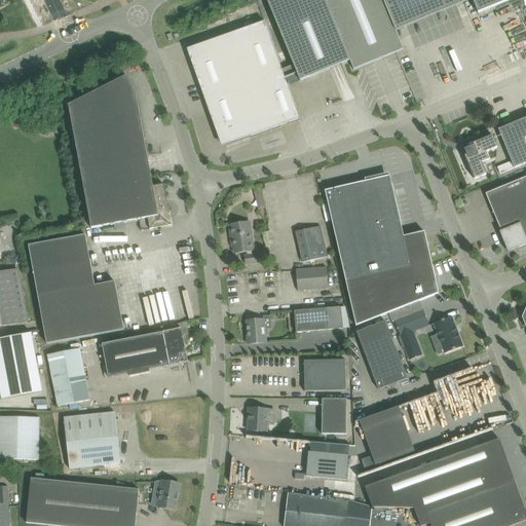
[(266,0),(280,34),(294,67),(283,72),(285,78),(297,73),(300,81),(350,61),(353,70),(404,49),(396,31),(395,28),(382,0),(266,0)]
